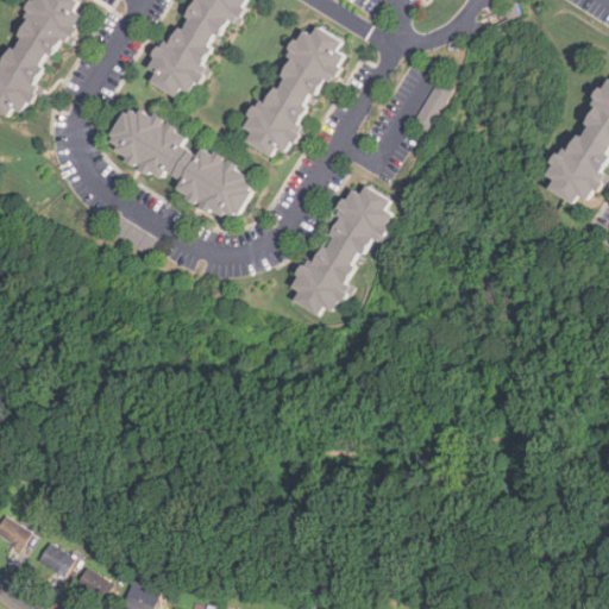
[(18,113),(60,41),(71,48),(87,22),(82,18),(88,6),(77,0),(39,0),(14,44),(10,42),(0,58),(0,108),(2,111),(6,105),(18,113)]
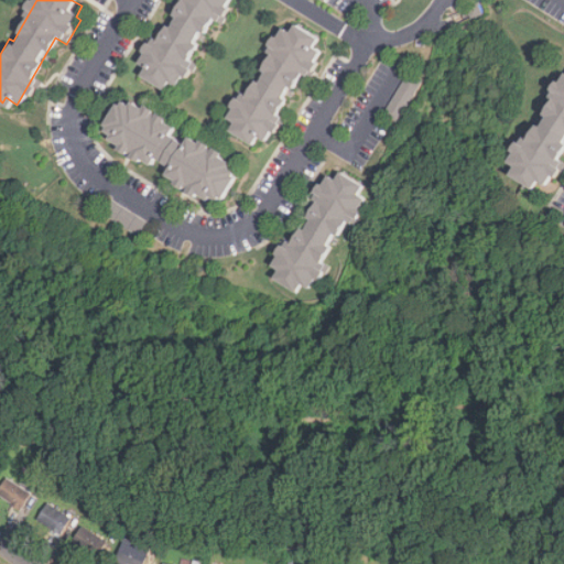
[(142,77),(166,90),(171,83),(177,86),(195,62),(192,60),(215,20),(221,21),(232,0),(185,0),(161,41),(154,36),(140,63),(149,67),(142,77)]
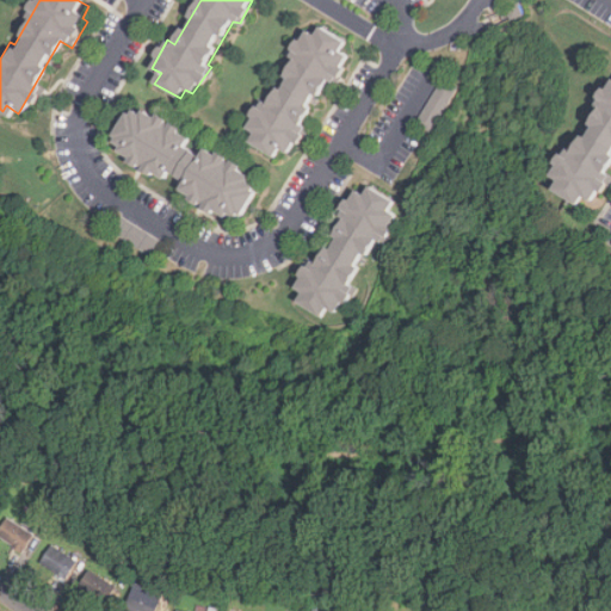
[(248,129),(253,131),(247,141),(275,156),(279,148),(291,154),(306,127),(301,124),(327,78),(334,81),(349,55),(340,51),(346,41),(318,25),(314,34),(304,28),(248,129)]
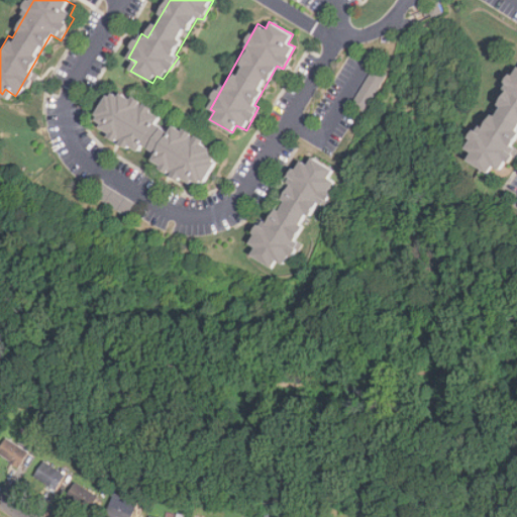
[(354,101),(368,110),(392,71),(378,62),(354,101)]
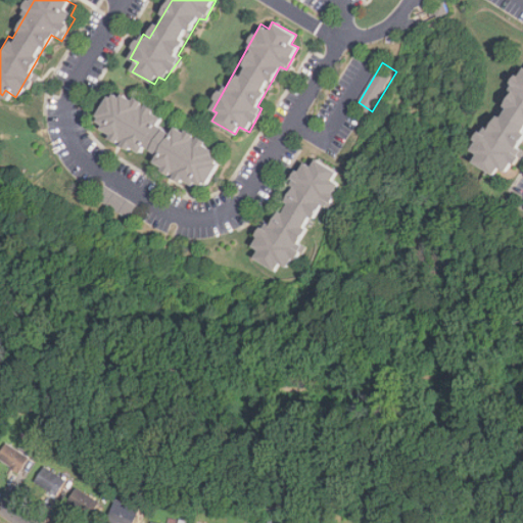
[(522,64),(474,149),(473,148),(468,158),(490,171),(492,167),(503,173),(522,137),(522,64)]
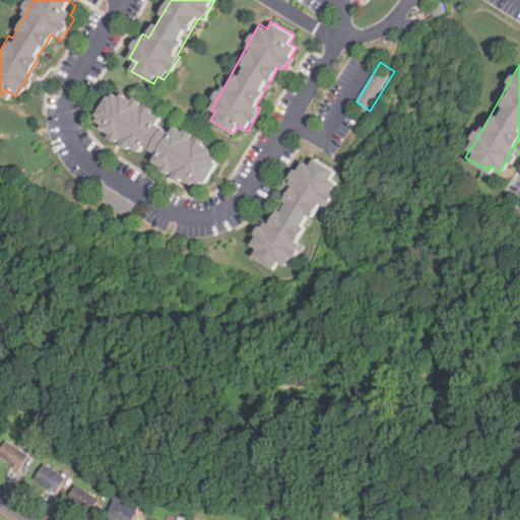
[(204,185),(222,145),(107,91),(88,132),(204,185)]
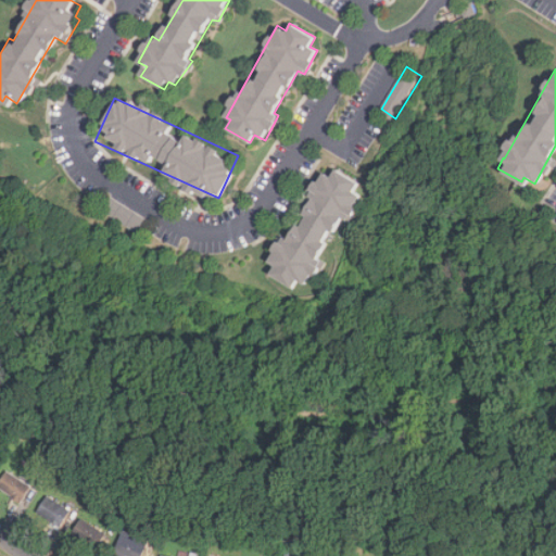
[(273,274),(295,288),(301,280),(306,285),(313,275),(317,277),(327,261),(321,257),(345,218),(349,220),(365,196),(356,191),(362,184),(338,169),(335,177),(325,172),(311,197),(314,200),(301,225),(299,224),(290,240),(285,236),(270,261),(277,266),(273,274)]
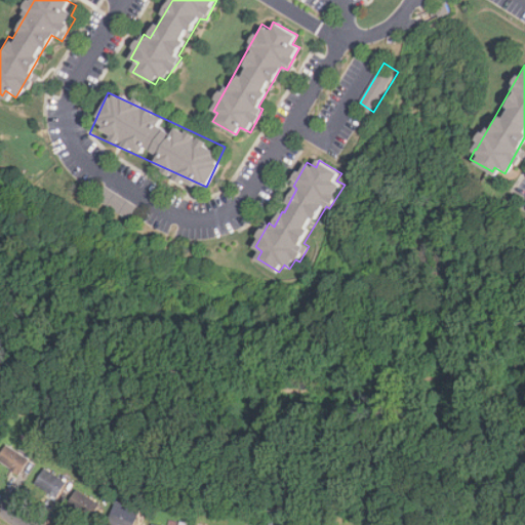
[(134,223),(144,209),(107,187),(98,201),(134,223)]
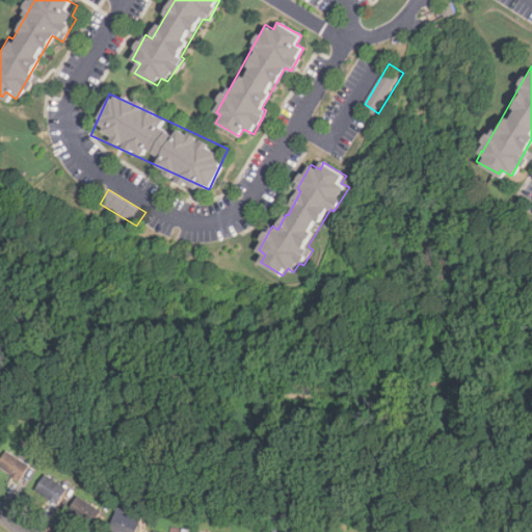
[(0,459),(0,468),(21,480),(30,464),(6,450),(0,459)]
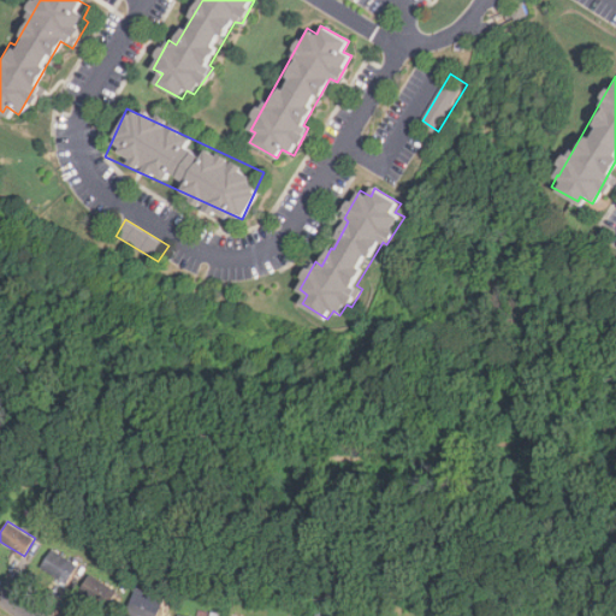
[(77,566),(53,549),(40,568),(65,585),(77,566)]
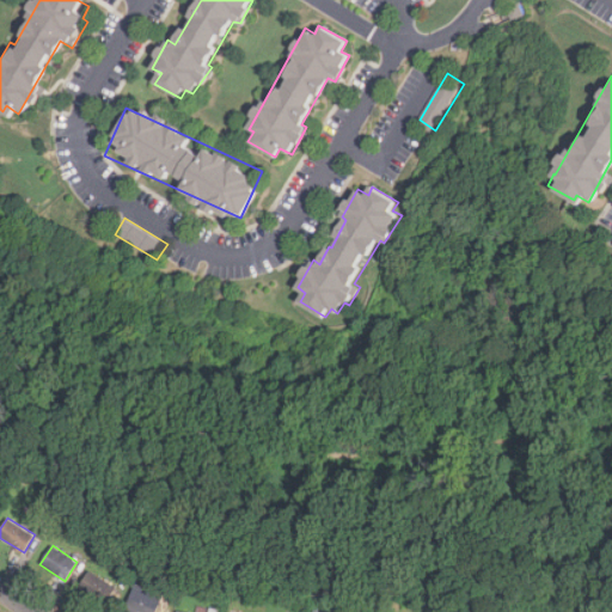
[(110,585),(89,573),(80,587),(102,599),(110,585)]
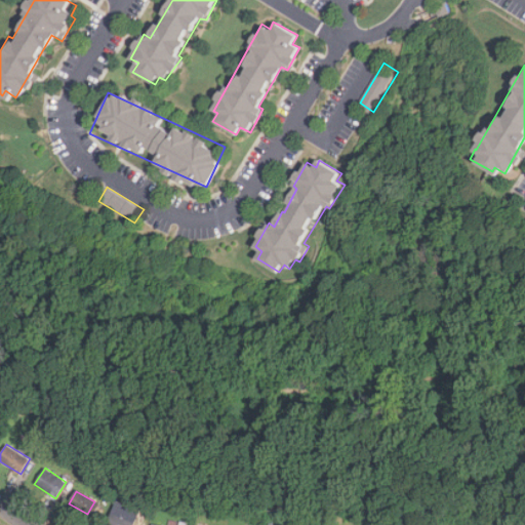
[(106,524),(133,524),(139,510),(115,500),(106,524)]
